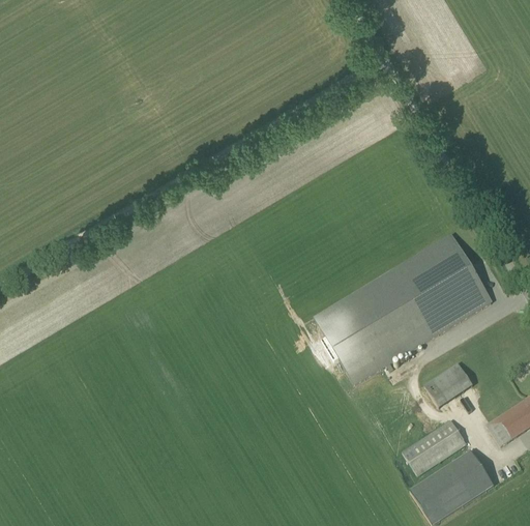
[(314,316),(355,383),(491,301),(449,234),(314,316)]
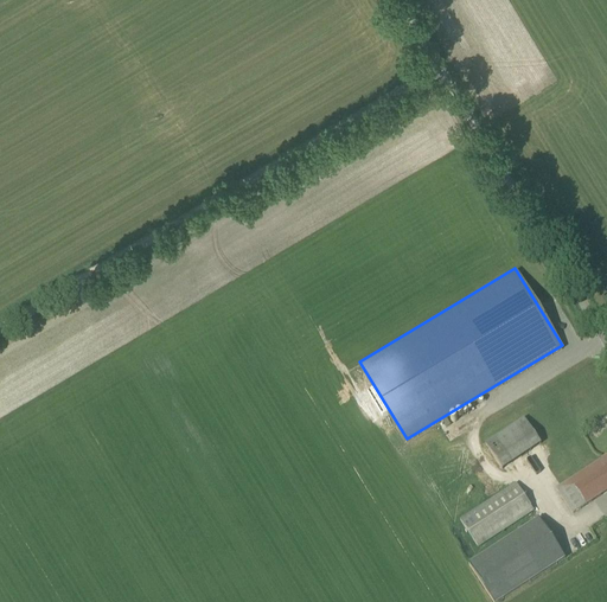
[(485,441),(502,466),(541,440),(524,415),(485,441)]
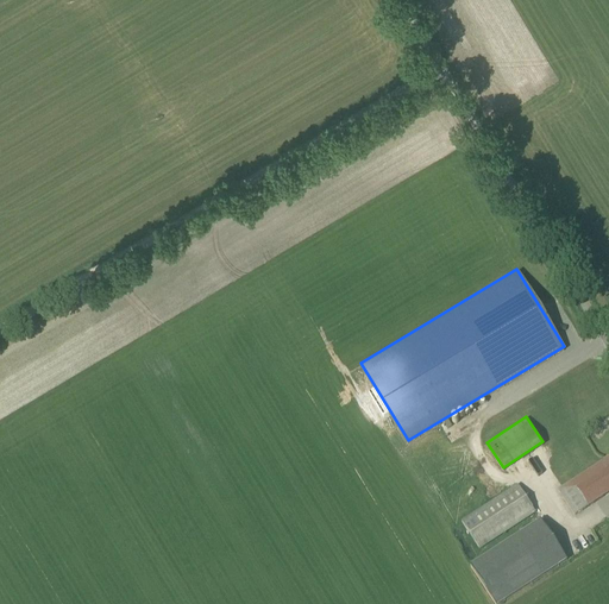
[(608,453),(558,486),(575,511),(608,489),(608,453)]
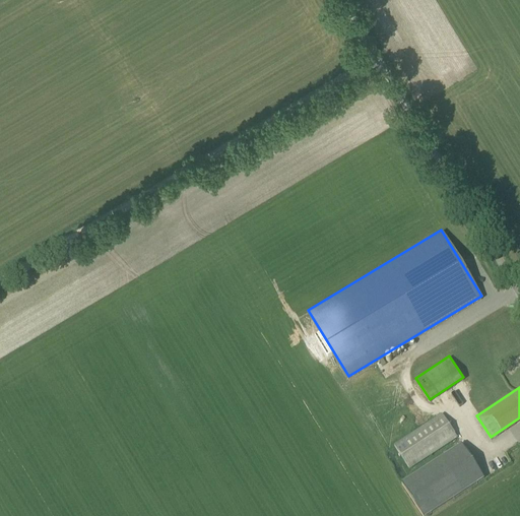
[(457,435),(442,410),(393,442),(409,466),(457,435)]
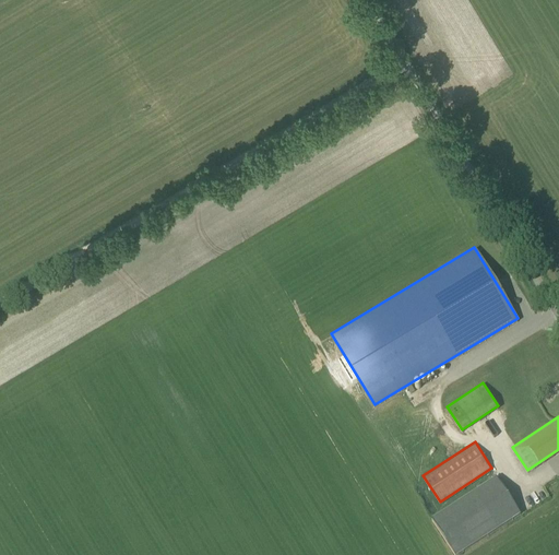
[(497,475),(431,517),(455,554),(521,511),(497,475)]
